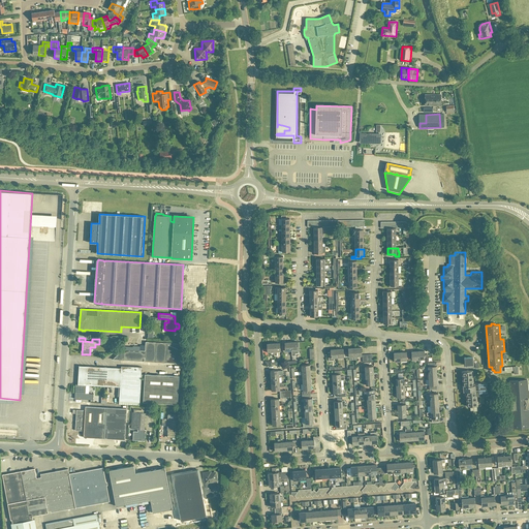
[(123,349),(112,360),(180,364),(181,344),(146,342),(145,351),(123,349)]
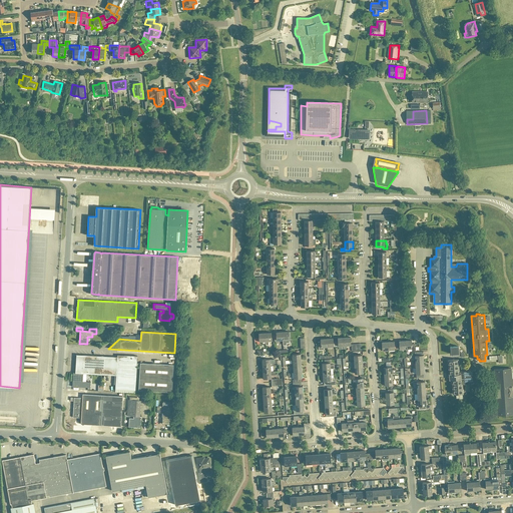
[(320,350),(324,350),(324,348),(328,347),(328,339),(321,339),(321,345),(319,345),(320,350)]
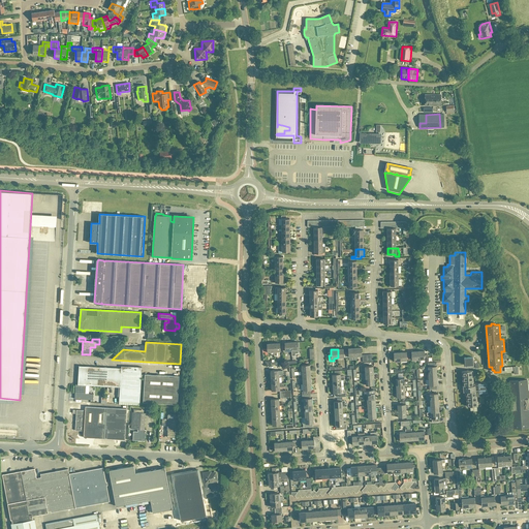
[(425,350),(418,351),(418,360),(426,360),(426,362),(429,362),(428,355),(425,355),(425,350)]
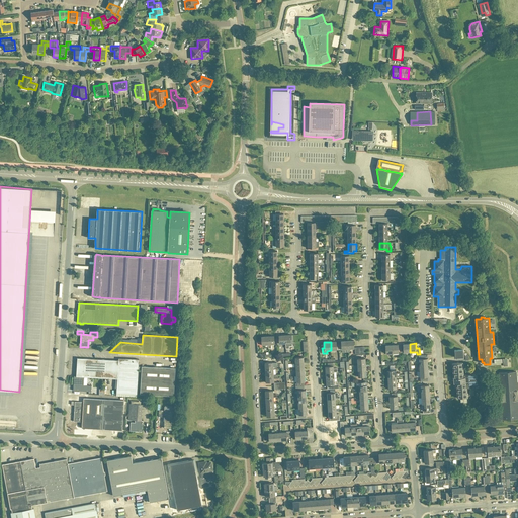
[(455,357),(457,357),(457,360),(464,360),(463,350),(454,350),(455,357)]
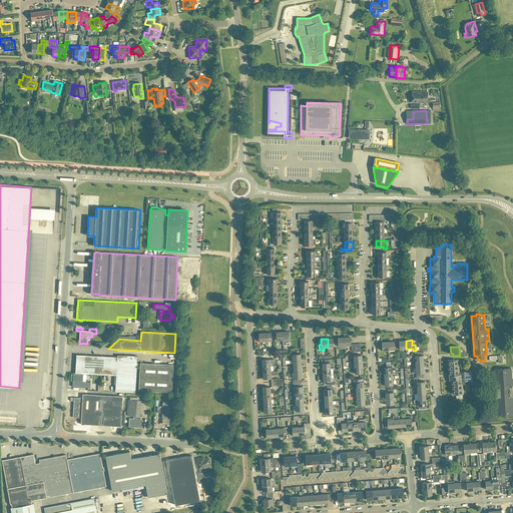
[(76,355),(76,357),(75,373),(76,373),(83,374),(104,375),(116,376),(115,389),(135,390),(137,367),(140,367),(138,391),(172,392),(173,365),(140,363),(140,364),(137,364),(137,357),(124,356),(117,355),(117,357),(76,355)]
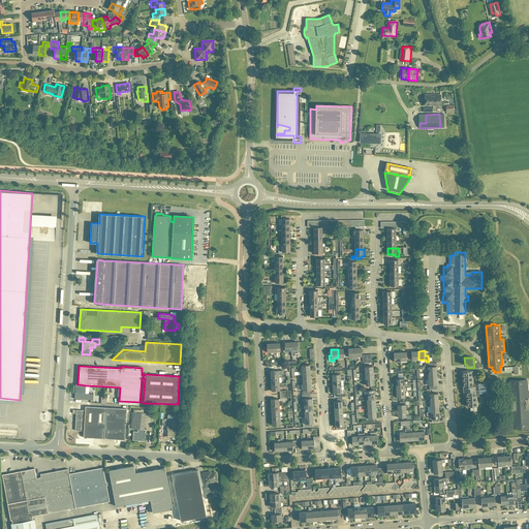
[(468,407),(477,406),(476,396),(491,395),(490,382),(473,383),(472,371),(463,371),(464,387),(464,392),(467,392),(468,407)]
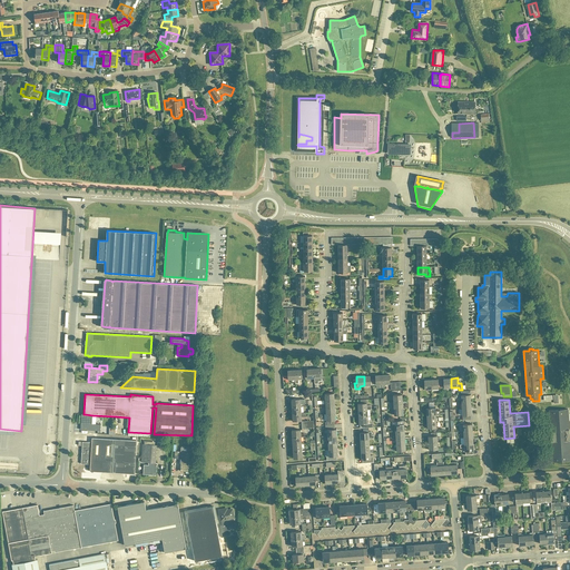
[(551,438),(552,462),(569,460),(569,440),(569,430),(569,421),(568,410),(549,411),(551,434),(552,434),(552,435),(552,438),(551,438)]
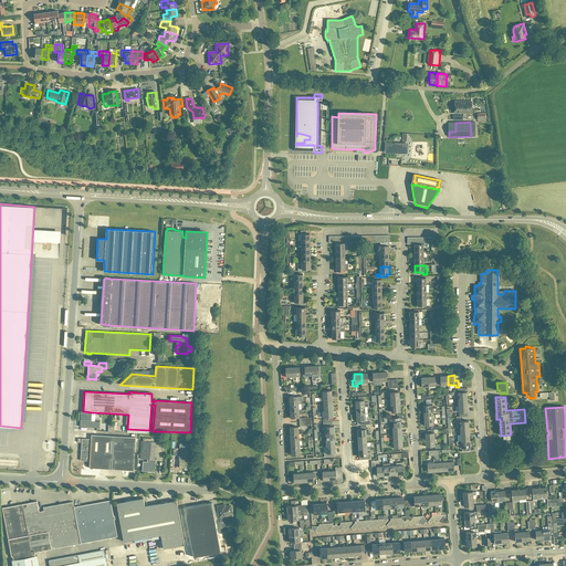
[(92,412),(84,411),(83,411),(81,411),(80,427),(100,428),(100,421),(92,421),(92,412)]
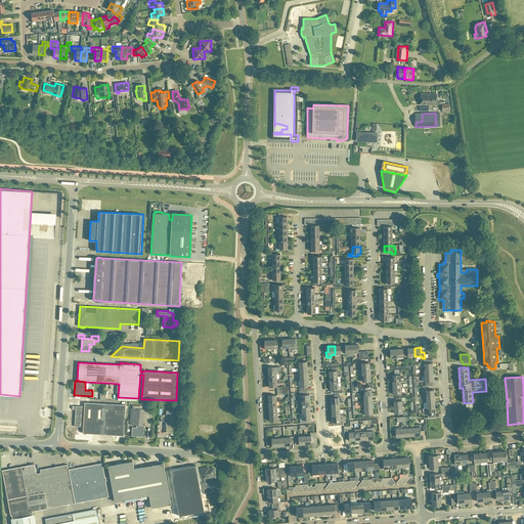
[(339,386),(339,383),(331,383),(331,390),(337,389),(337,393),(343,393),(343,388),(342,389),(342,386),(339,386)]
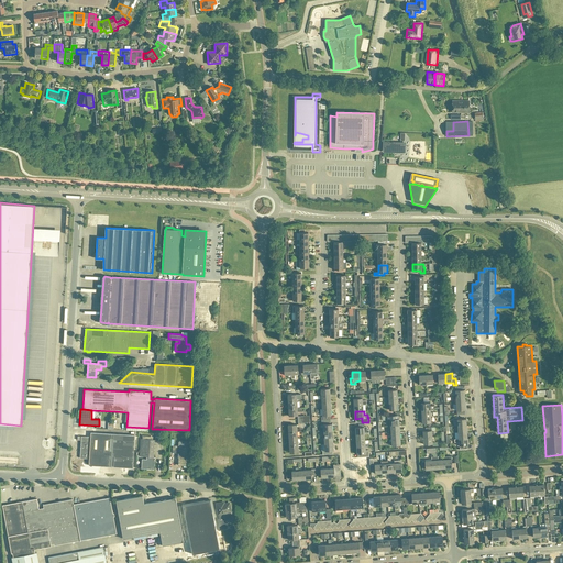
[(392,426),(400,426),(399,419),(398,416),(388,416),(388,426),(392,426)]
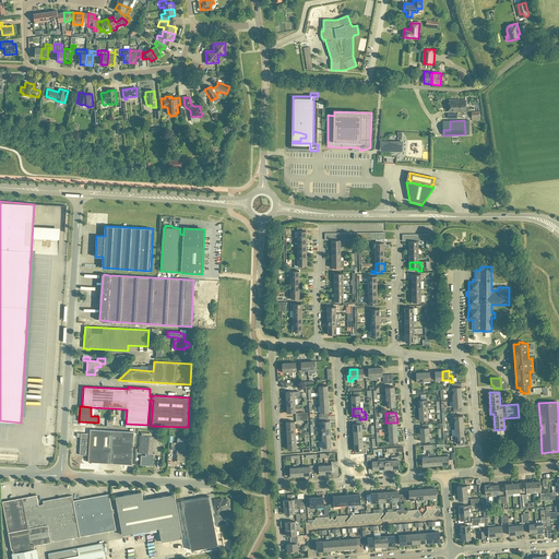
[(81,433),(80,455),(88,455),(88,462),(132,465),(134,431),(91,429),(90,433),(81,433)]
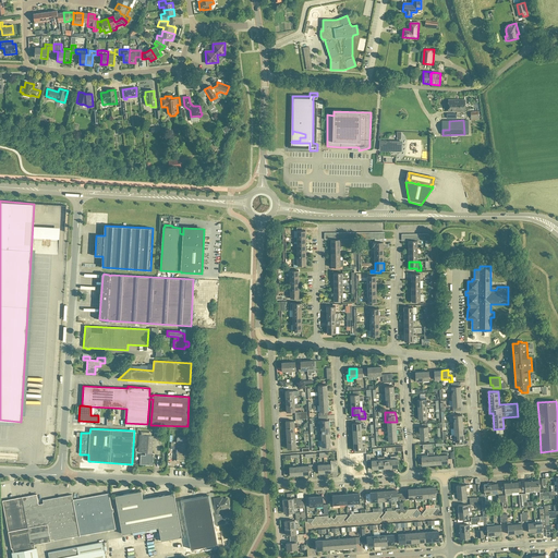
[(153,456),(152,456),(152,452),(153,436),(140,435),(138,452),(145,452),(145,456),(141,455),(141,464),(153,465),(153,456)]
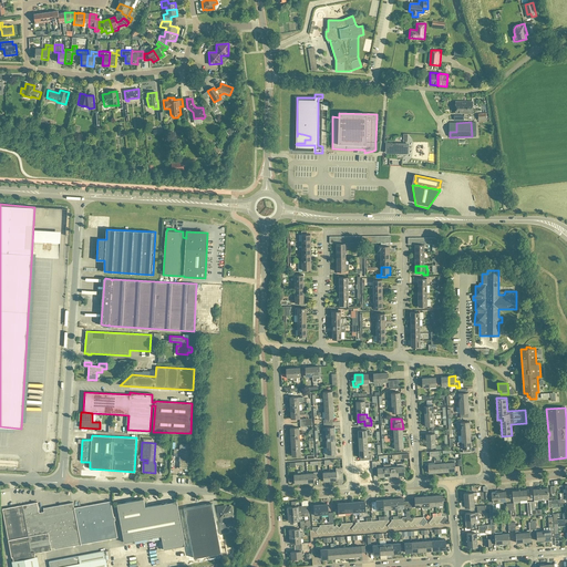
[(462,443),(462,442),(459,443),(459,446),(461,445),(462,449),(462,450),(464,450),(464,452),(470,452),(470,449),(472,449),(472,442),(462,443)]
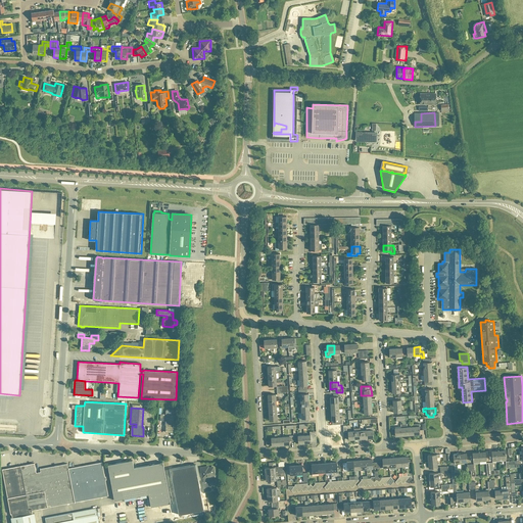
[(332,422),(336,422),(336,425),(343,424),(343,418),(340,418),(340,415),(332,416),(332,422)]
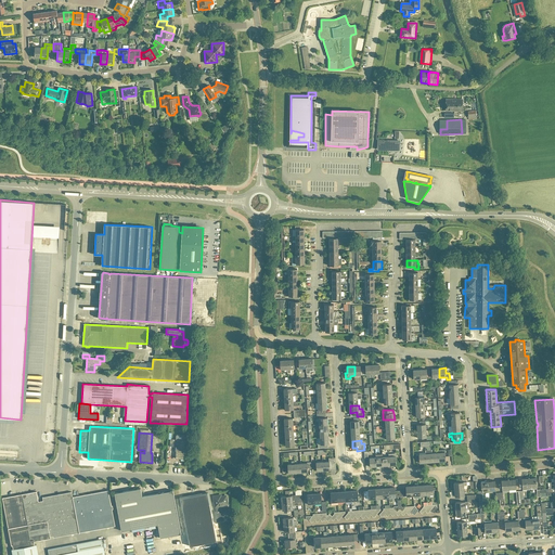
[(301,464),(301,473),(309,472),(308,468),(311,468),(311,463),(308,463),(301,464)]
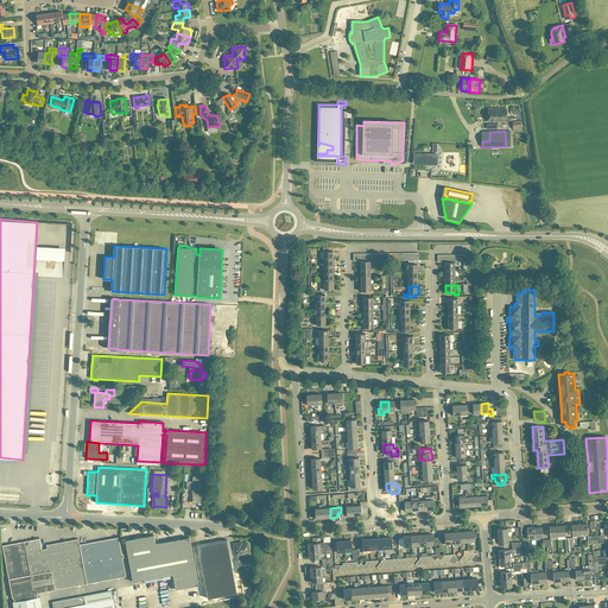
[(536,544),(536,538),(534,526),(531,526),(531,527),(527,529),(527,532),(524,532),(524,536),(524,542),(525,545),(525,556),(530,555),(529,545),(536,544)]
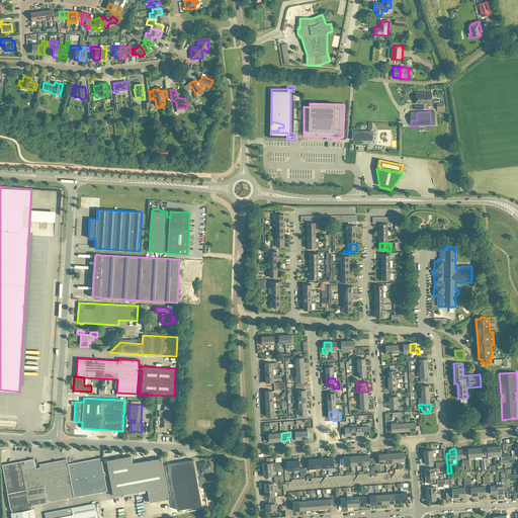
[(517,449),(517,450),(514,450),(514,456),(509,456),(509,459),(517,458),(517,456),(517,455),(517,449)]
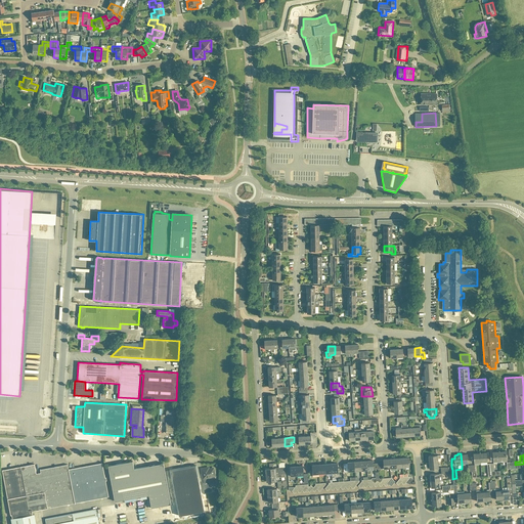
[(133,461),(108,466),(115,501),(149,495),(151,508),(171,504),(164,463),(134,469),(133,461)]
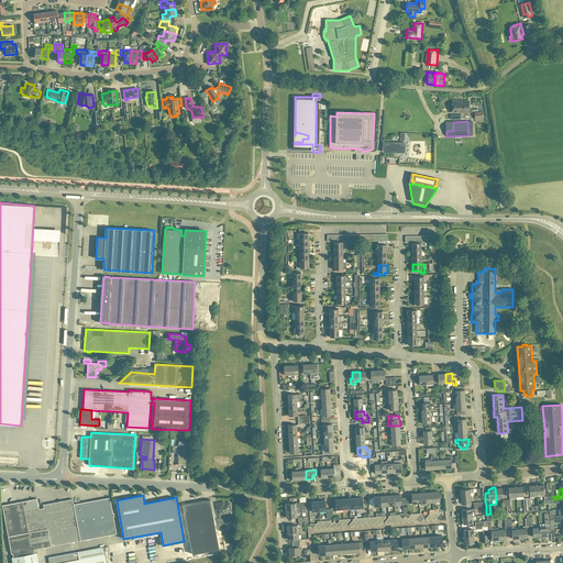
[(37,498),(3,505),(12,553),(13,553),(13,558),(12,558),(13,562),(39,562),(37,552),(35,553),(35,549),(52,547),(52,544),(54,544),(55,545),(118,533),(110,498),(74,505),(73,499),(44,505),(44,508),(40,509),(37,498)]
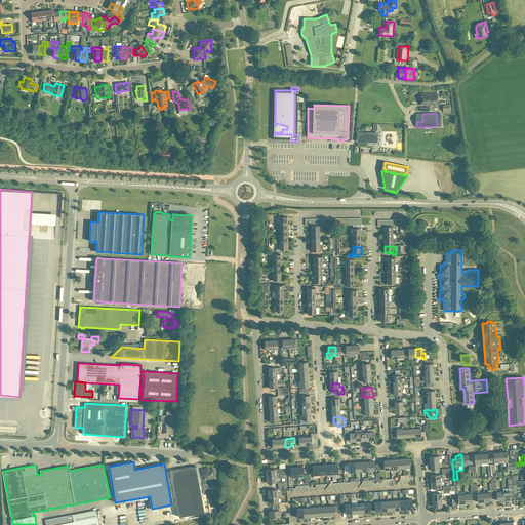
[(170,471),(179,517),(204,513),(196,467),(170,471)]
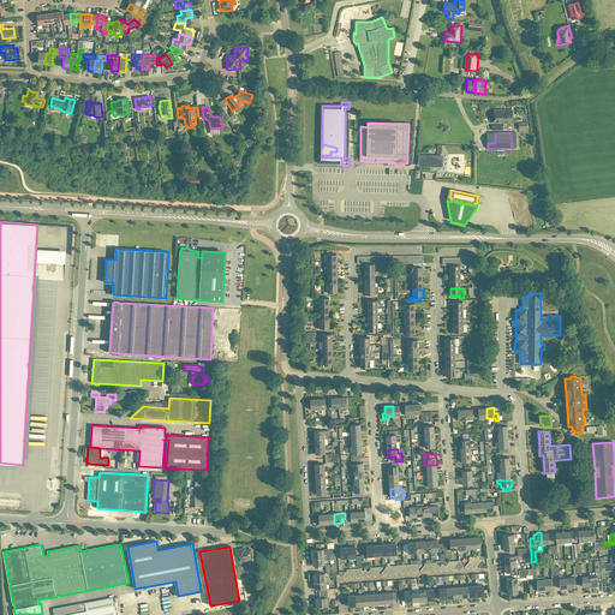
[(252,560),(252,559),(251,550),(250,550),(249,549),(246,550),(243,551),(243,549),(237,550),(239,562),(239,561),(240,567),(239,567),(240,578),(246,578),(244,567),(254,565),(252,560)]
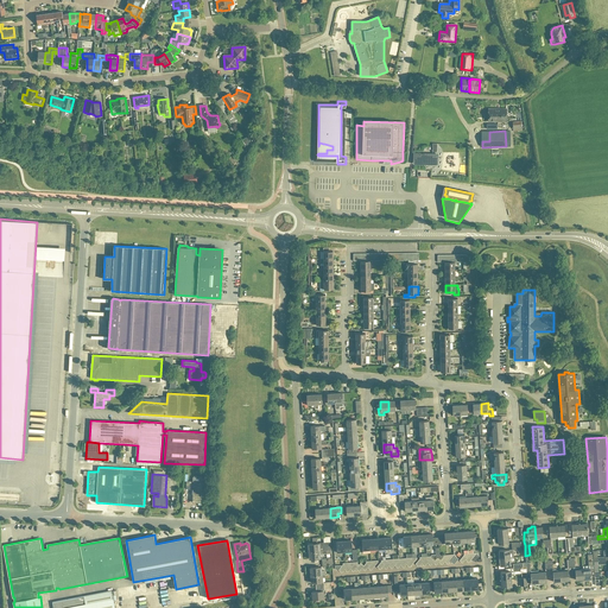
[(498,555),(498,558),(510,557),(514,557),(513,550),(520,550),(519,545),(512,546),(512,549),(499,550),(499,555),(498,555)]
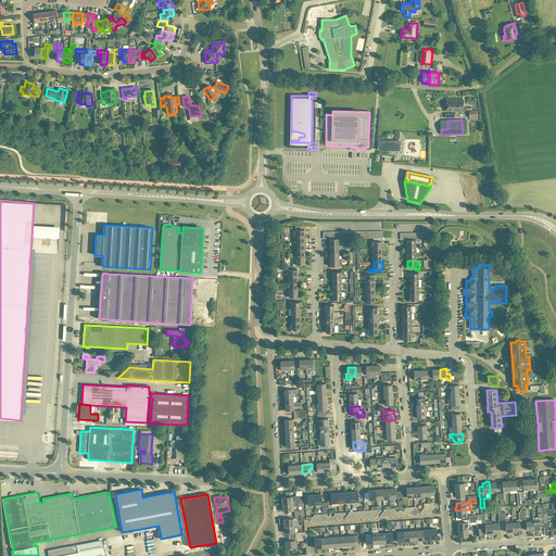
[(555,512),(555,502),(552,503),(553,509),(546,510),(546,513),(555,512)]
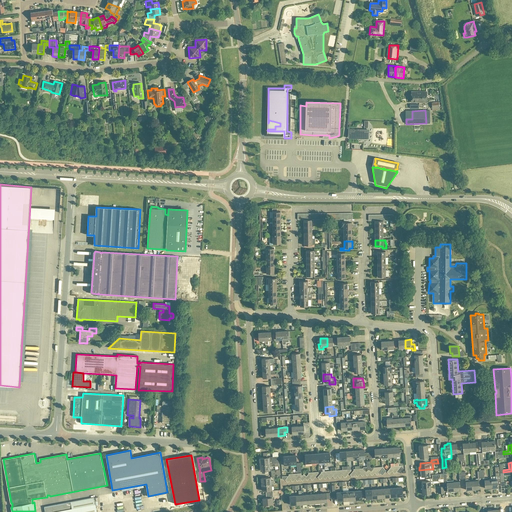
[(497,470),(497,478),(491,479),(492,489),(498,488),(498,487),(498,486),(501,486),(501,482),(500,470),(497,470)]
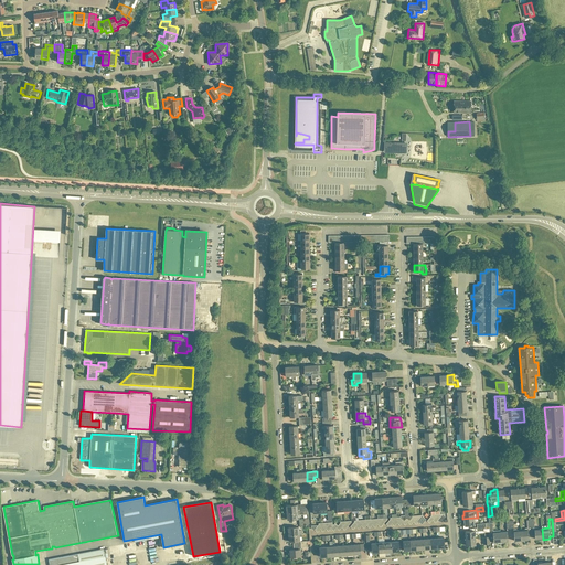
[(564,524),(564,531),(564,530),(564,520),(555,521),(556,525),(564,524)]
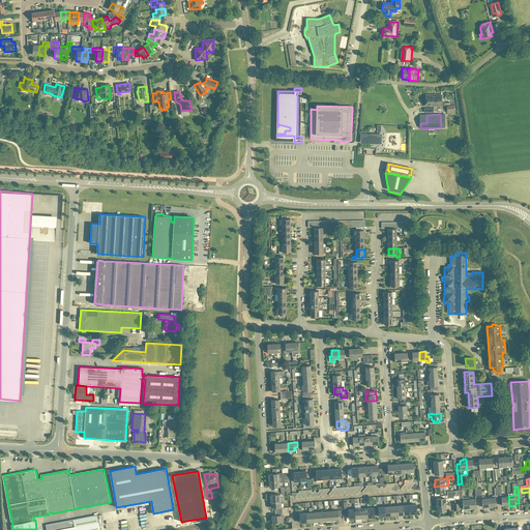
[(470,509),(469,499),(469,498),(463,498),(462,491),(459,491),(459,494),(459,496),(460,502),(460,507),(463,507),(463,508),(467,508),(467,509),(470,509)]
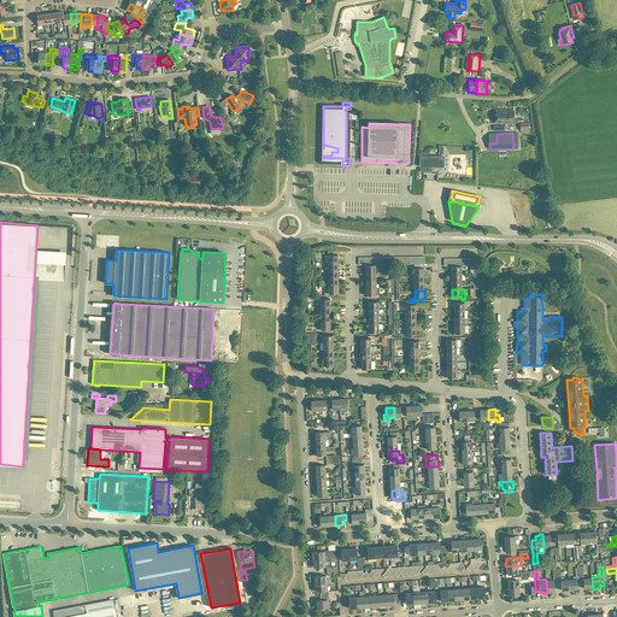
[(529,580),(529,575),(522,576),(518,576),(518,580),(509,580),(509,585),(507,585),(507,588),(519,587),(519,583),(522,583),(522,580),(529,580)]
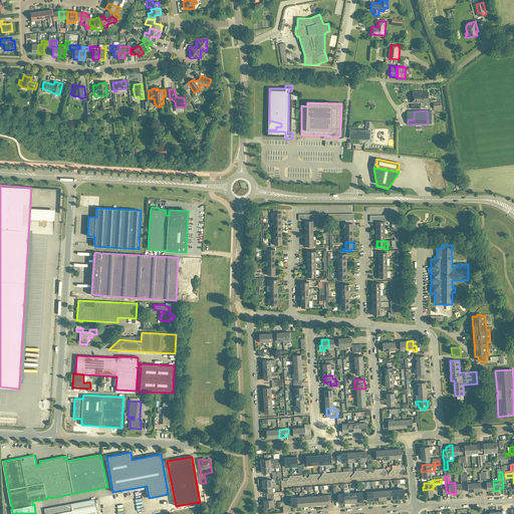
[(280,498),(280,496),(274,496),(274,500),(264,501),(265,508),(266,509),(267,509),(269,509),(270,508),(270,507),(274,506),(273,503),(275,503),(275,499),(280,498)]
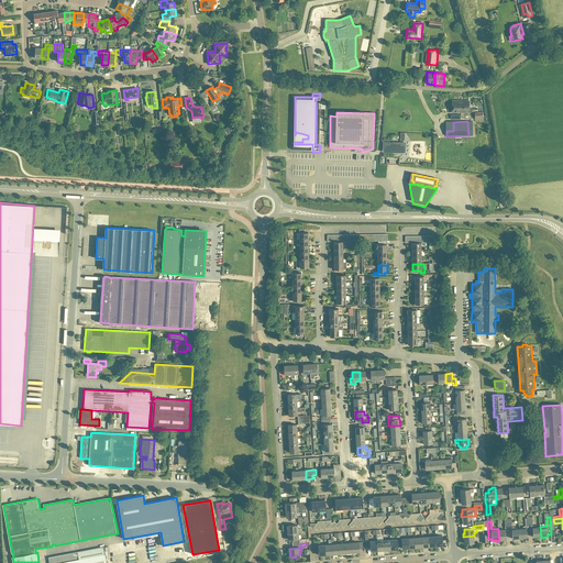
[(48,558),(50,562),(106,562),(103,548),(78,552),(48,558)]
